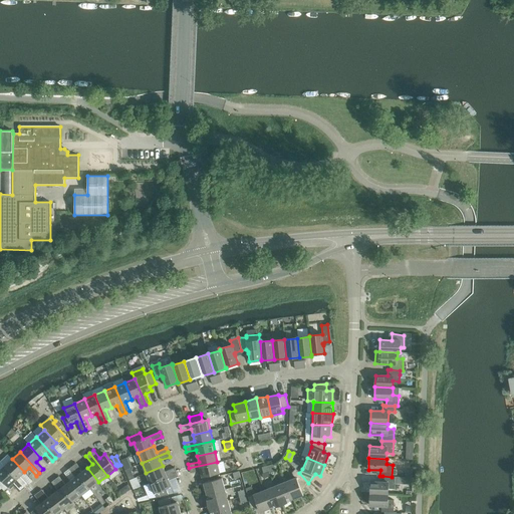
[(12,459),(4,466),(23,487),(27,484),(20,476),(24,472),(12,459)]
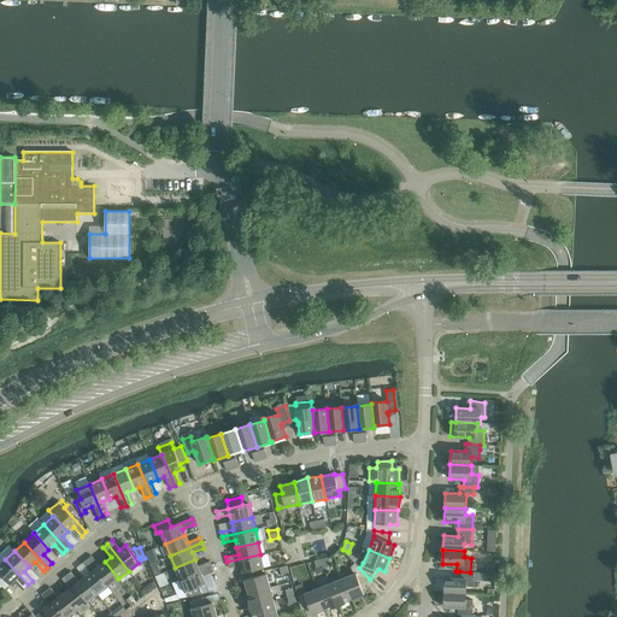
[(28,585),(5,559),(0,553),(0,574),(10,585),(16,580),(24,588),(28,585)]
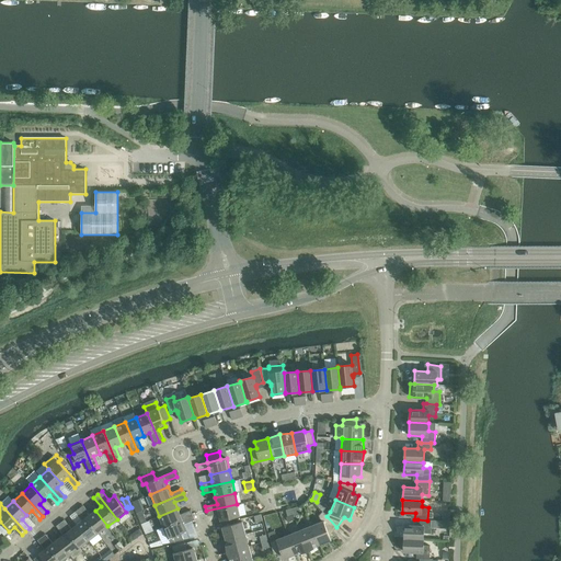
[(237,504),(206,511),(207,516),(219,514),(220,521),(240,516),(237,504)]
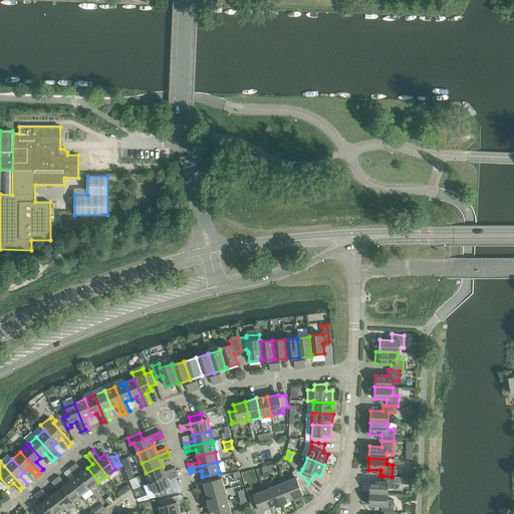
[(76,463),(72,466),(89,489),(98,482),(87,468),(82,471),(76,463)]
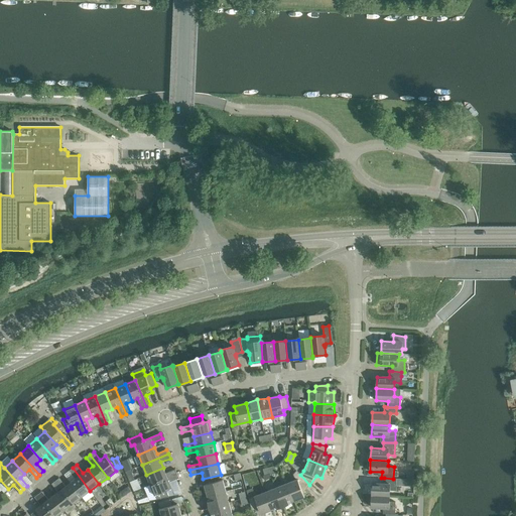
[(76,479),(71,483),(82,497),(90,491),(73,468),(69,471),(76,479)]
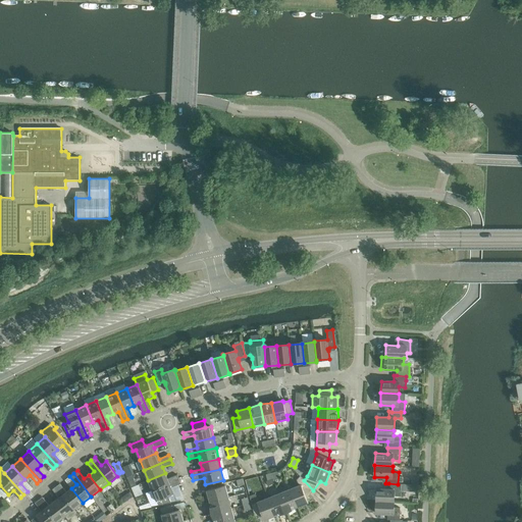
[(148,480),(152,490),(178,479),(177,475),(167,479),(165,473),(148,480)]
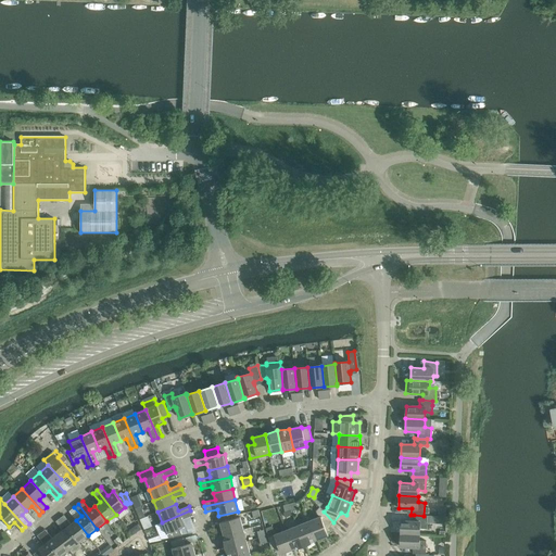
[(141,506),(136,509),(139,519),(146,517),(141,506)]
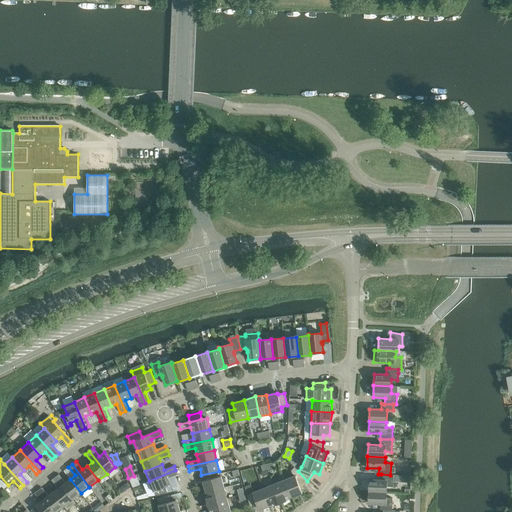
[(175,470),(149,481),(153,491),(164,487),(170,484),(168,478),(177,474),(175,470)]
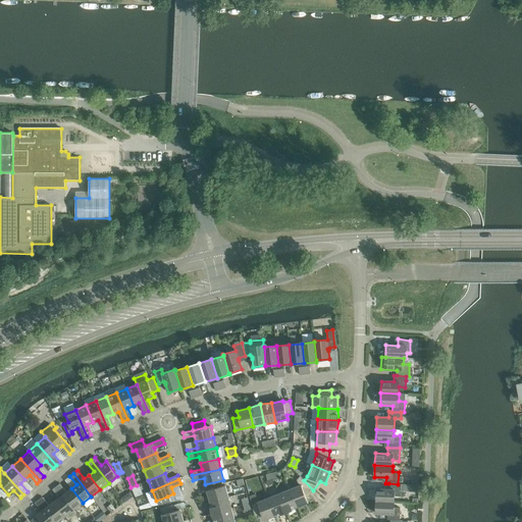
[(301,485),(290,489),(297,507),(308,503),(307,499),(313,490),(304,480),(301,485)]
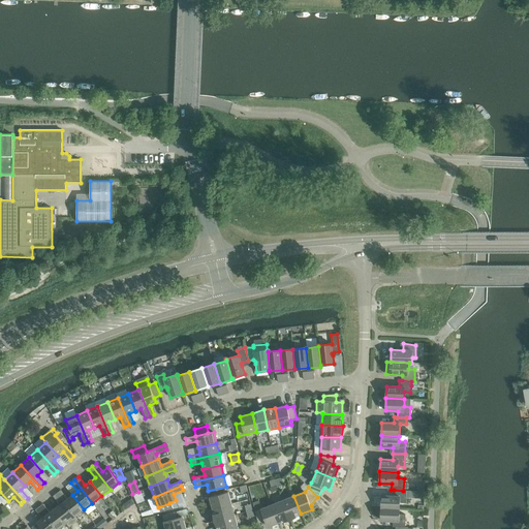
[(381,496),(380,508),(399,508),(400,503),(406,503),(406,491),(403,491),(394,490),(394,496),(381,496)]
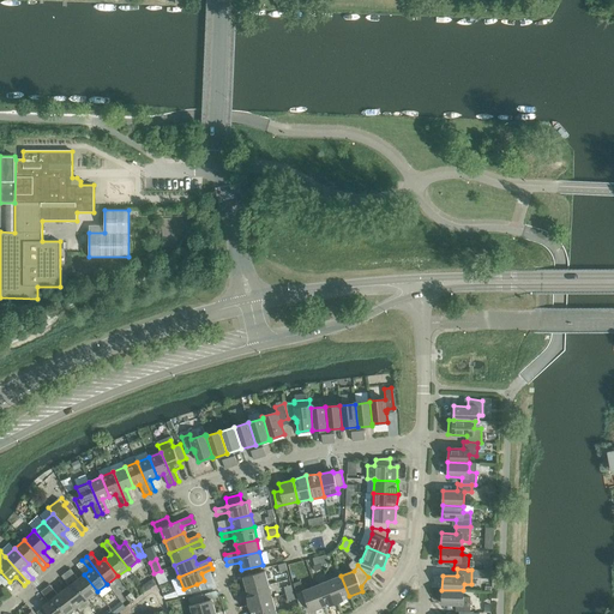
[(71,570),(66,572),(86,600),(97,591),(84,575),(78,579),(71,570)]
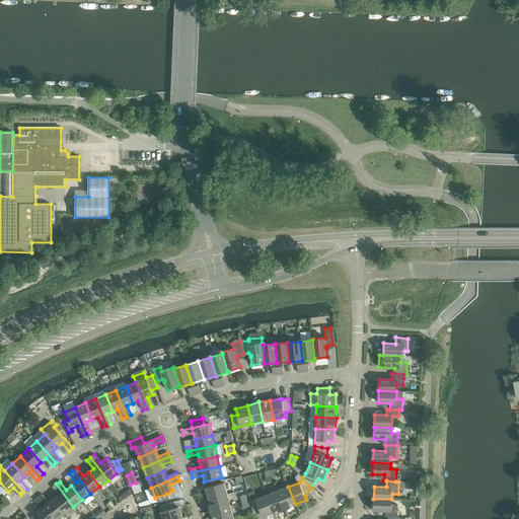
[(138,482),(131,486),(135,495),(142,492),(138,482)]
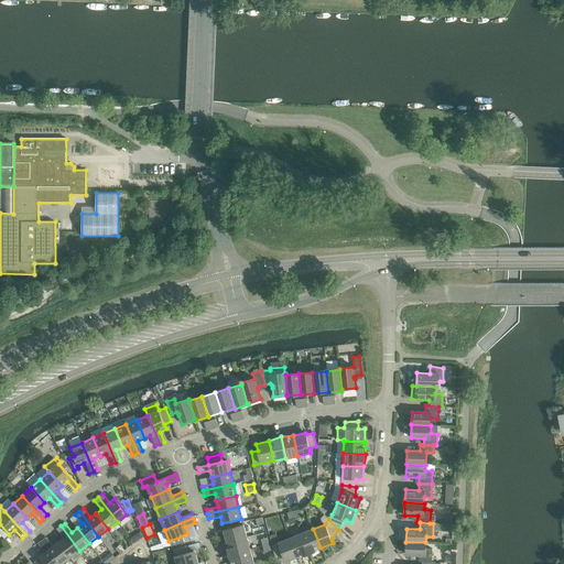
[(0,524),(0,533),(2,537),(4,539),(9,534),(0,524)]
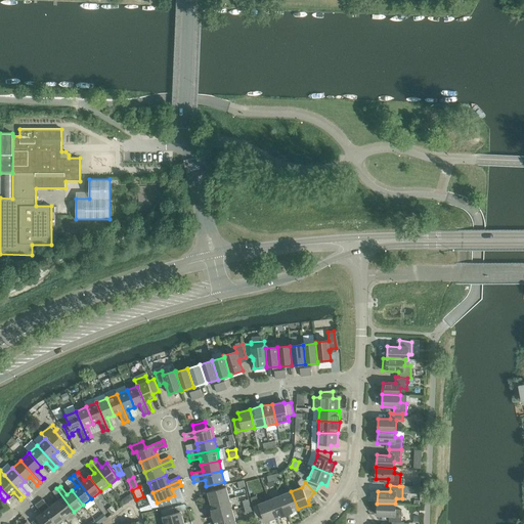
[(208,492),(211,504),(229,498),(226,487),(208,492)]
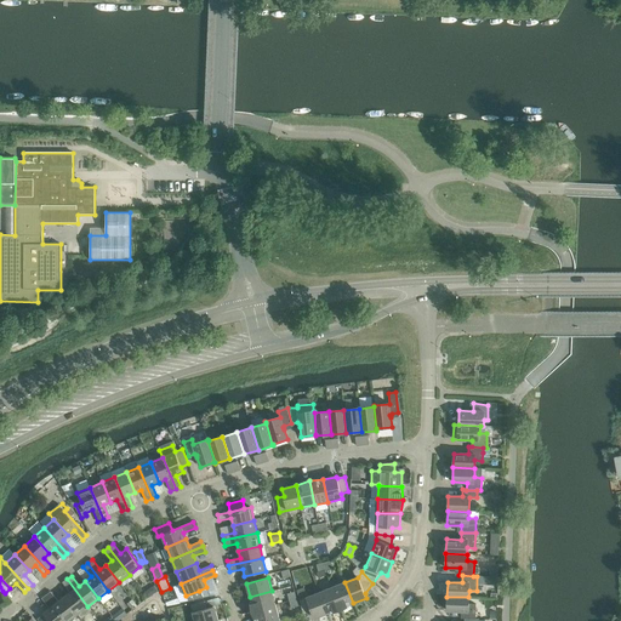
[(70,592),(64,597),(78,614),(81,619),(91,611),(87,607),(67,579),(62,582),(70,592)]
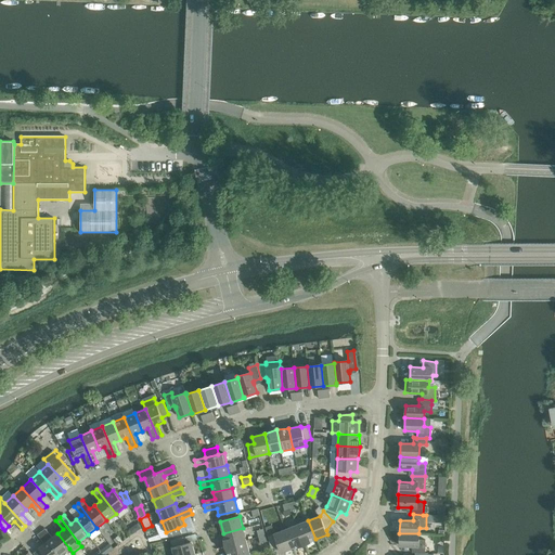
[(308,520),(297,525),(305,545),(315,539),(308,520)]
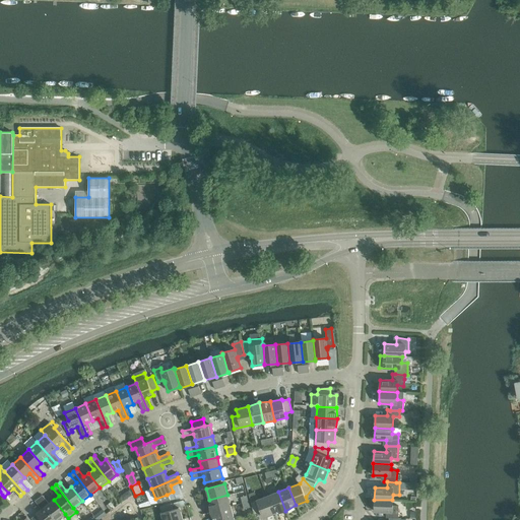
[(278,492),(267,496),(274,514),(285,511),(278,492)]
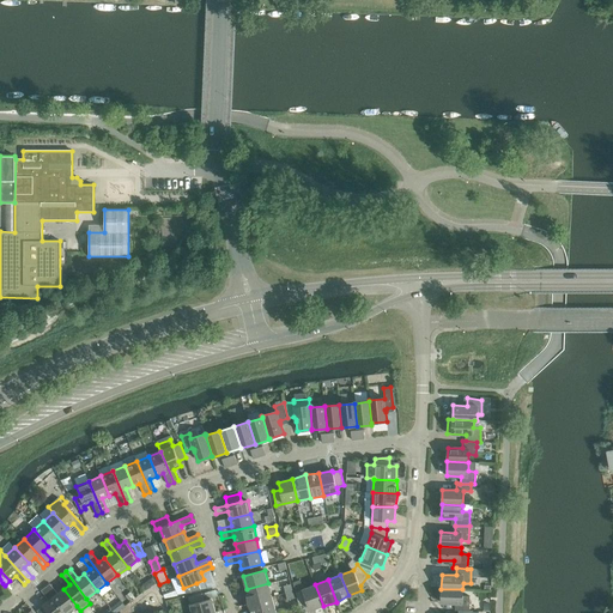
[(196,583),(183,588),(186,593),(199,590),(196,583)]
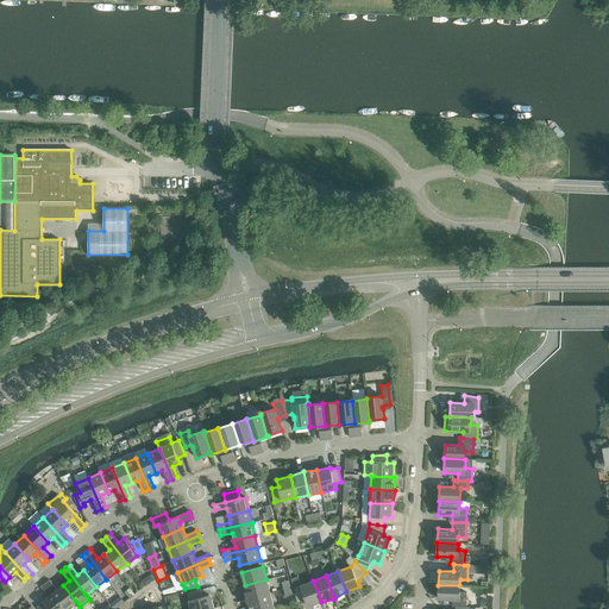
[(245,586),(246,600),(270,594),(267,579),(245,585),(245,586)]
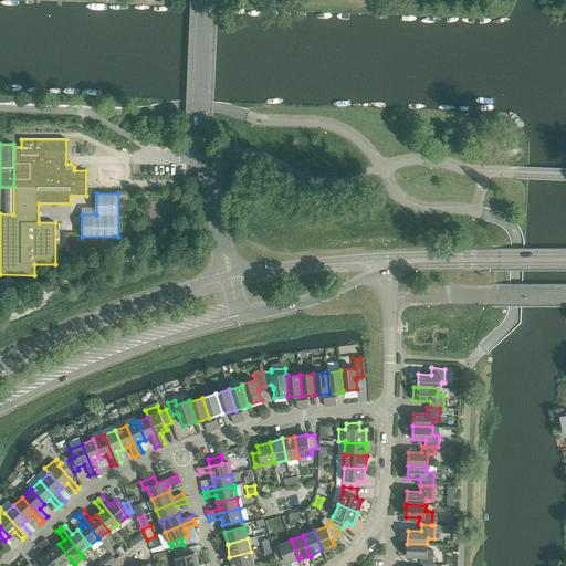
[(45,540),(42,542),(60,565),(62,565),(71,559),(59,544),(53,548),(45,540)]
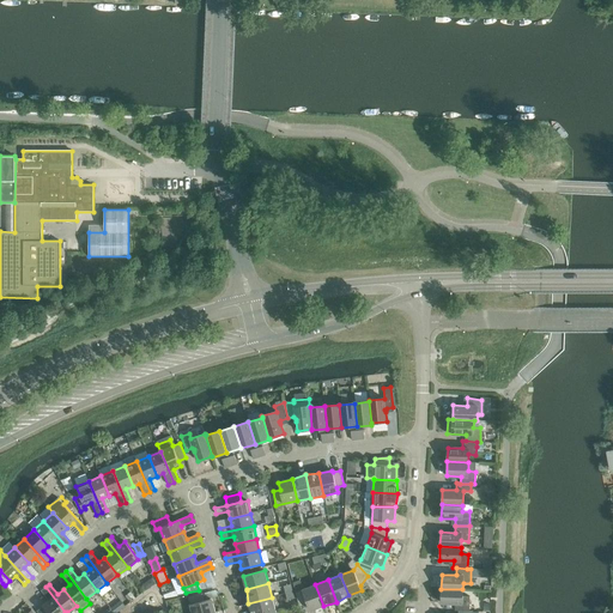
[(323,606),(315,584),(296,593),(299,607),(308,604),(310,611),(323,606)]
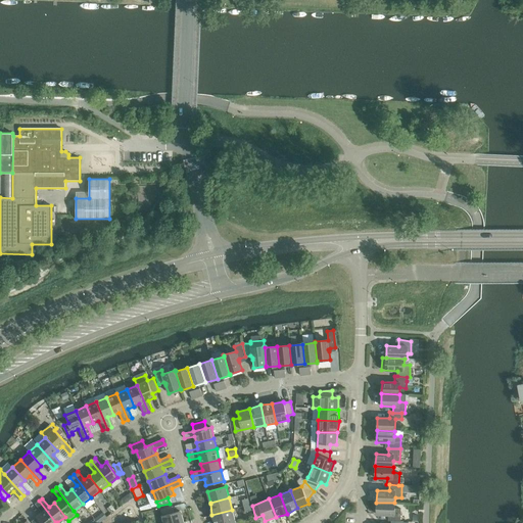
[(55,522),(39,501),(35,504),(41,513),(36,517),(37,517),(32,521),(32,522),(55,522)]
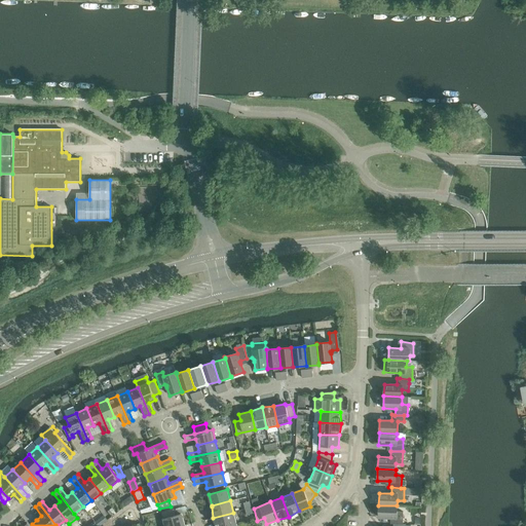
[(390,524),(393,524),(403,524),(403,512),(397,512),(397,505),(378,505),(378,517),(390,518),(390,524)]
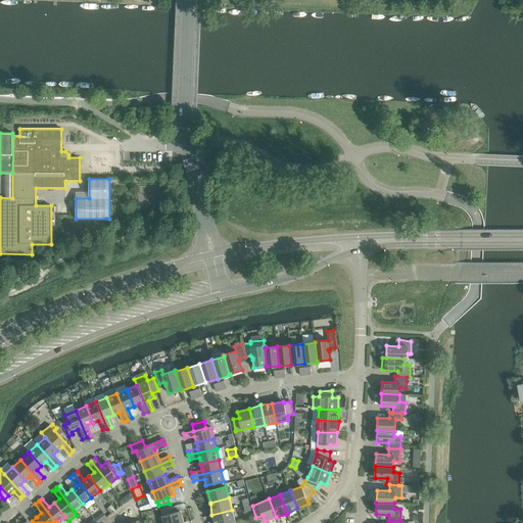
[(111,505),(106,509),(110,514),(115,511),(111,505)]
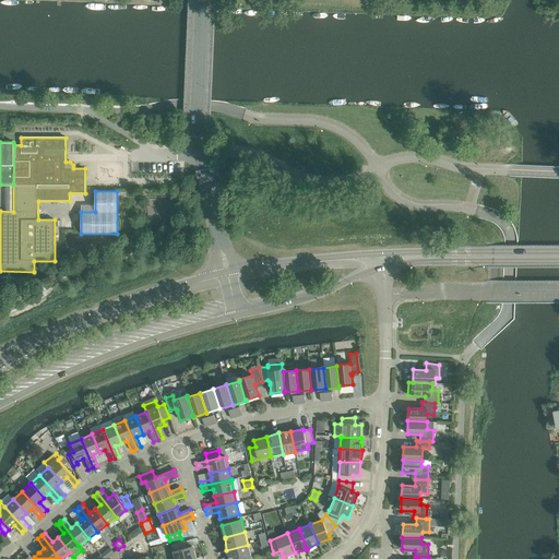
[(171,545),(175,558),(192,558),(197,558),(193,546),(187,548),(185,542),(171,545)]
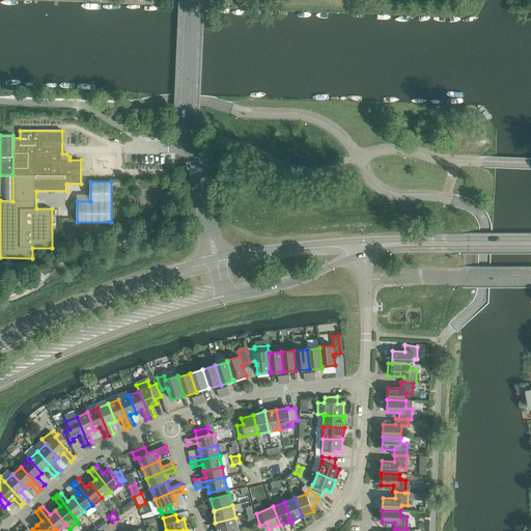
[(229,530),(239,529),(235,518),(215,523),(218,530),(229,530)]
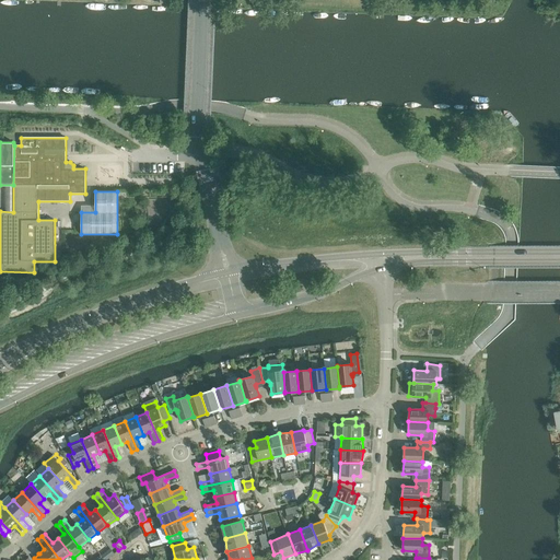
[(109,549),(101,556),(104,559),(105,559),(114,553),(109,549)]
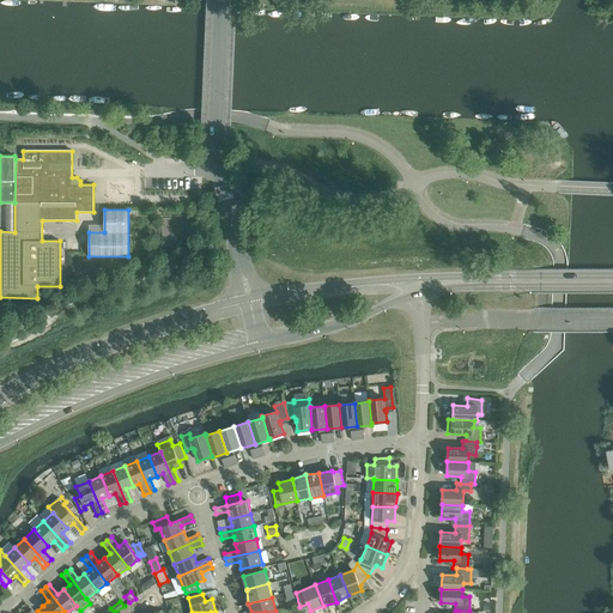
All buildings are outlined.
